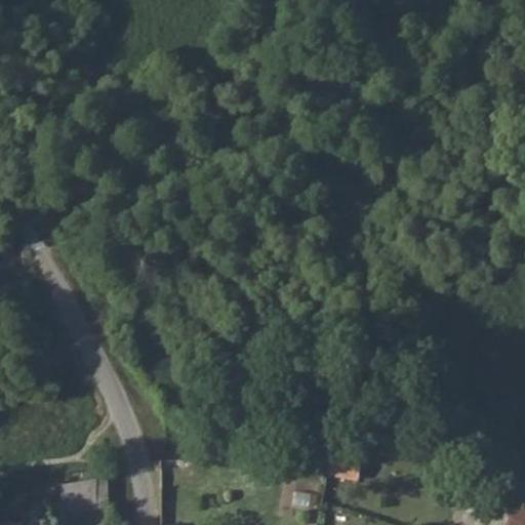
[(362,445),(334,440),(328,473),(344,476),(348,458),(360,460),(362,445)]
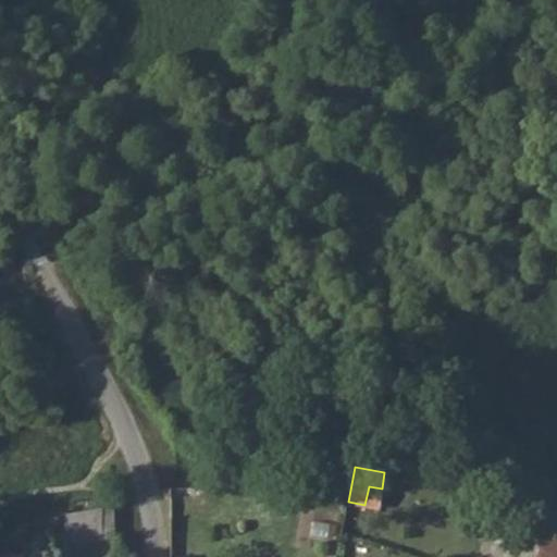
[(104,539),(116,539),(114,507),(104,508),(104,539)]
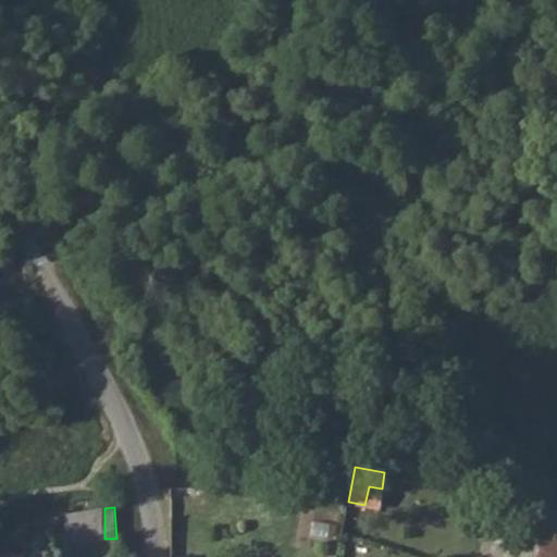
[(86,510),(86,540),(104,539),(104,508),(86,510)]
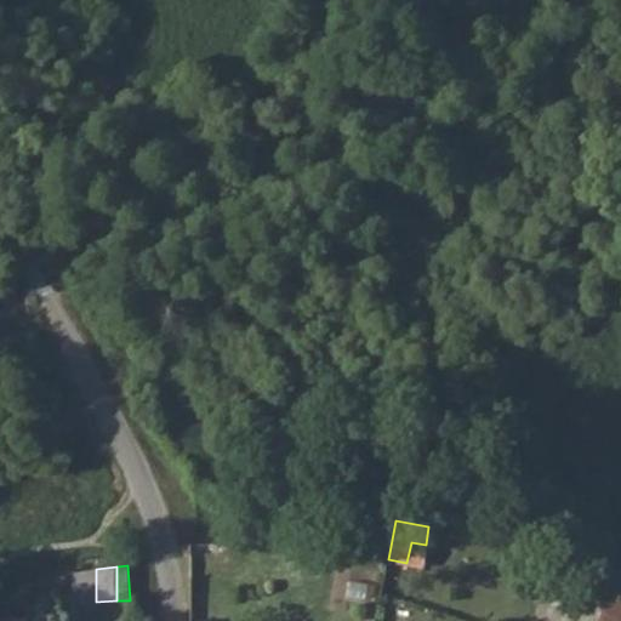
[(74,603),(96,602),(96,569),(74,573),(74,603)]
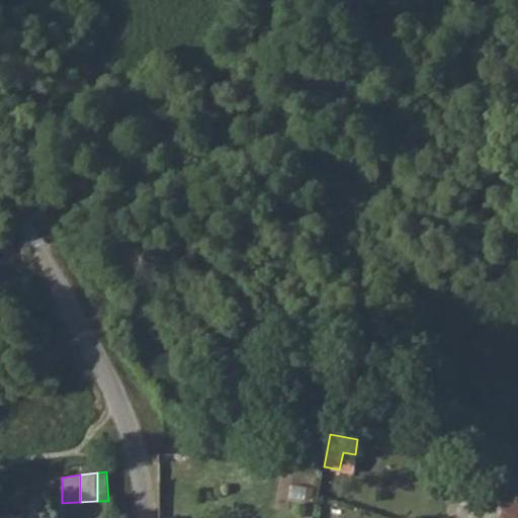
[(499,517),(505,501),(486,495),(478,517),(499,517)]
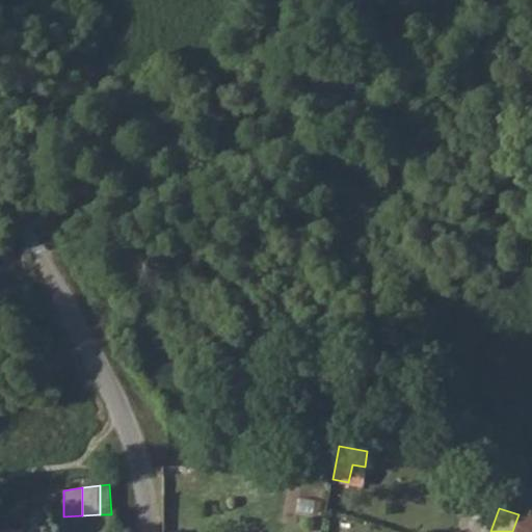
[(100,514),(101,531),(111,531),(111,514),(100,514)]
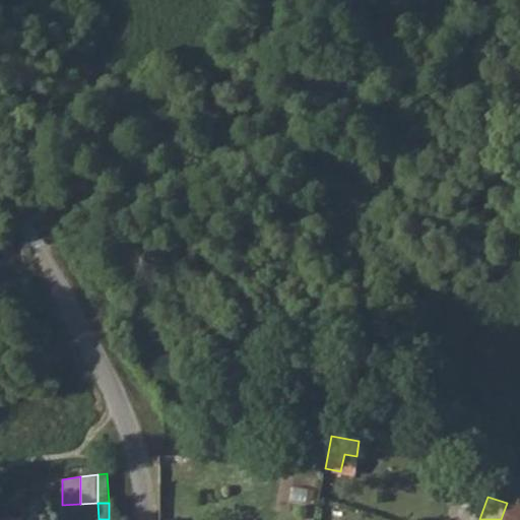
[(160,509),(160,519),(174,519),(174,509),(160,509)]
